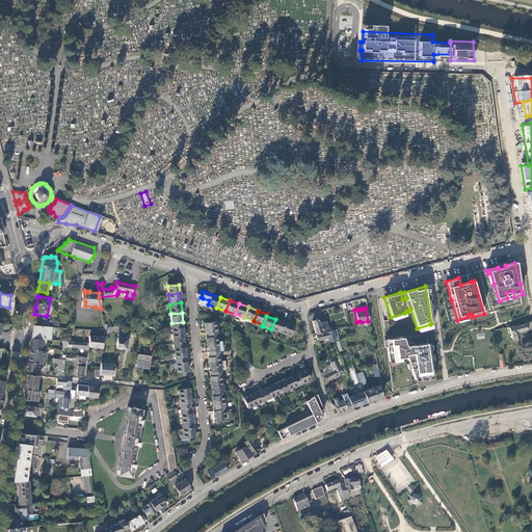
[(56,322),(52,318),(46,323),(44,322),(44,326),(52,327),(54,327),(55,327),(56,323),(56,322)]
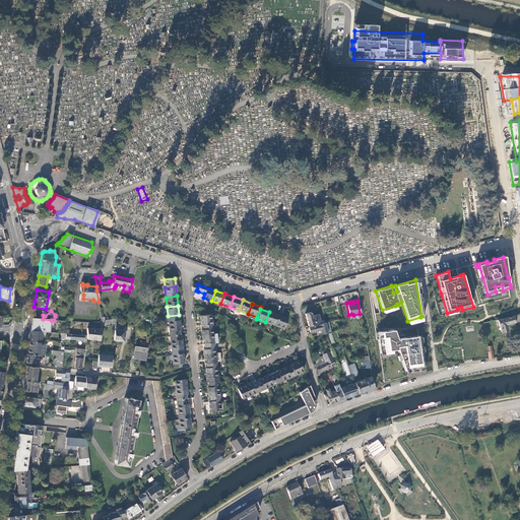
[(278,315),(269,312),(265,322),(274,325),(278,315)]
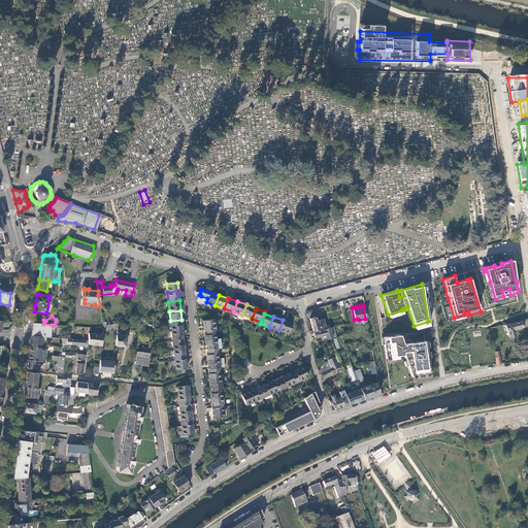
[(318,329),(318,330),(323,329),(325,328),(323,319),(316,321),(315,317),(309,319),(312,330),(318,329)]
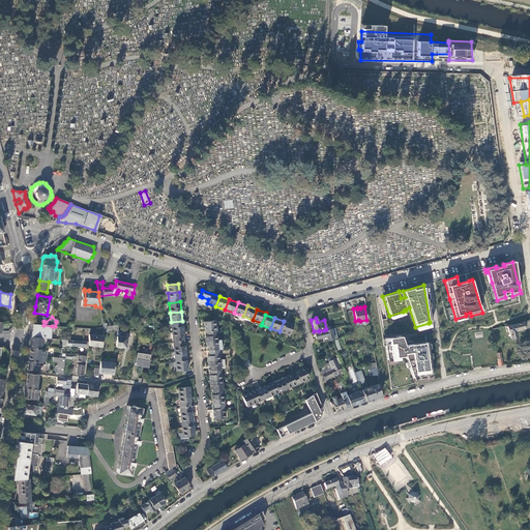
[(529,319),(527,320),(523,321),(523,322),(505,326),(506,332),(508,332),(510,339),(517,336),(514,330),(529,326),(529,319)]
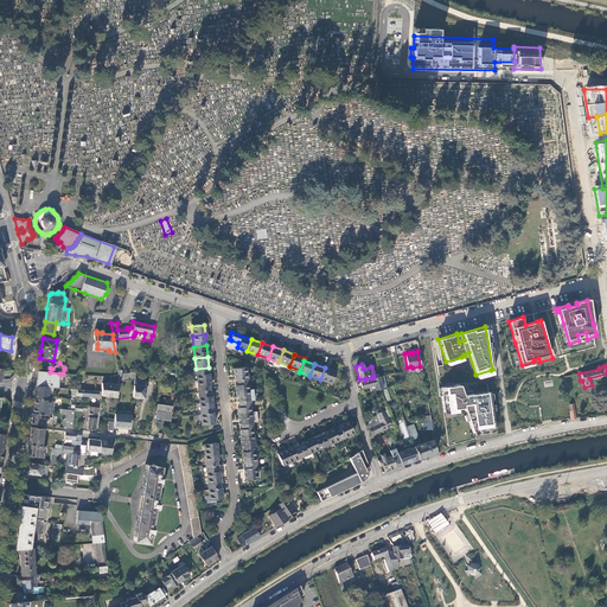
[(14,374),(14,370),(0,368),(0,381),(0,382),(0,379),(8,379),(14,374)]
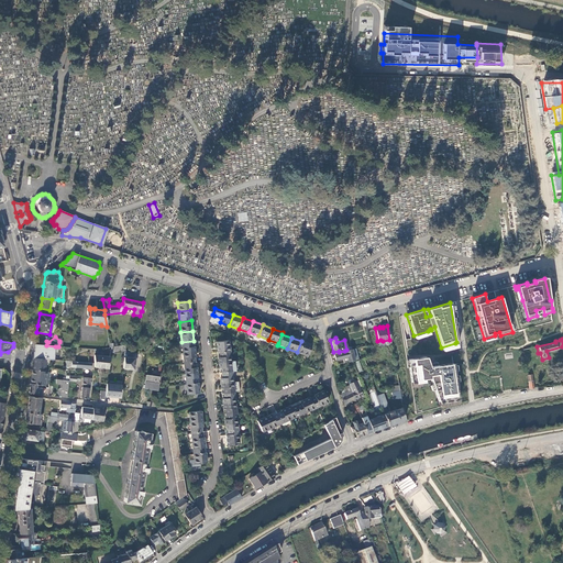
[(183,353),(195,352),(194,341),(181,342),(183,353)]
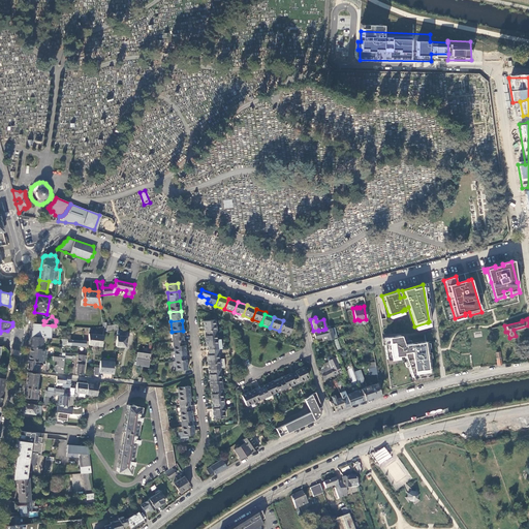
[(292,323),(283,320),(279,331),(288,334),(292,323)]
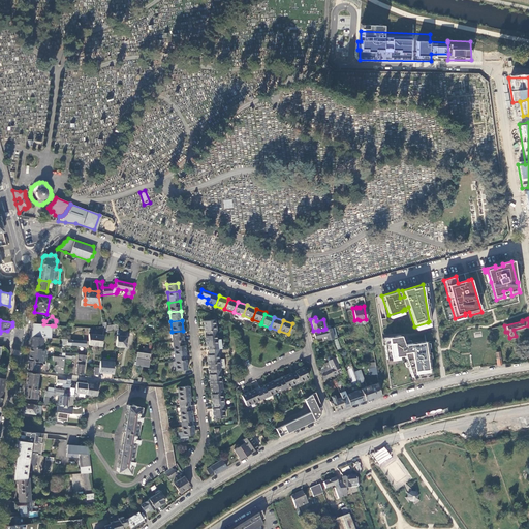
[(203,322),(204,331),(215,330),(214,321),(203,322)]
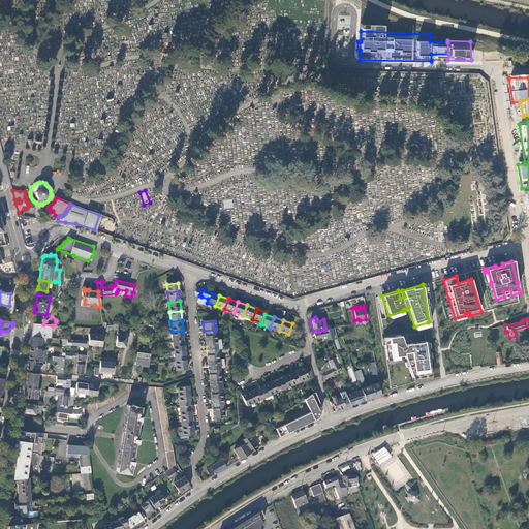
[(32,332),(31,337),(42,338),(43,338),(44,338),(51,338),(51,332),(52,325),(43,324),(33,323),(32,332)]
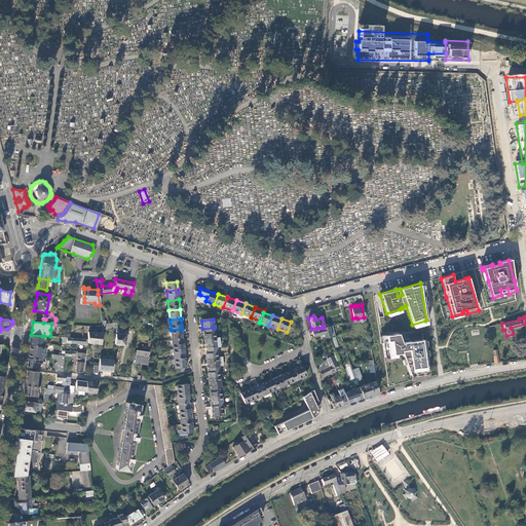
[(322,328),(311,331),(312,336),(320,335),(321,339),(330,337),(331,336),(328,326),(324,327),(322,328)]
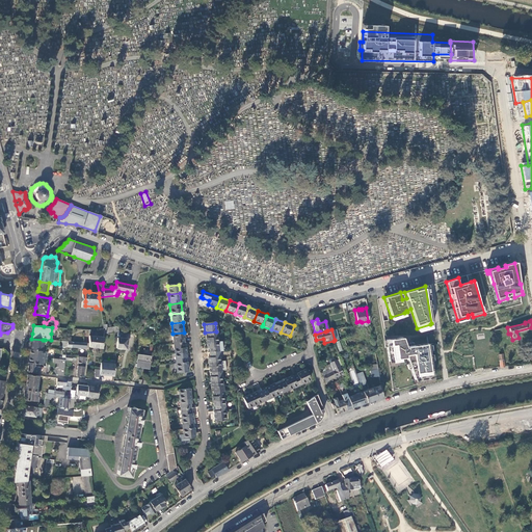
[(216,331),(205,333),(206,343),(217,342),(216,331)]
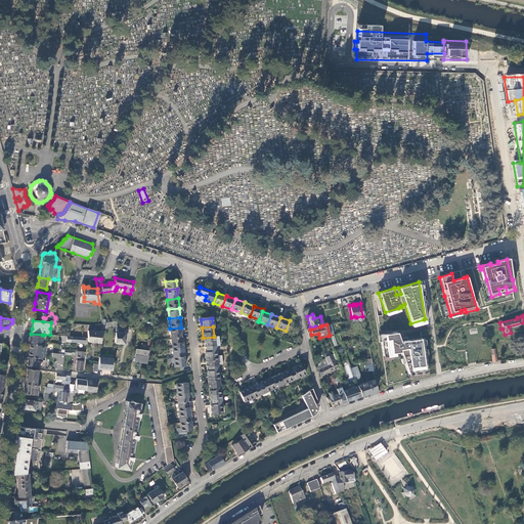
[(117,333),(118,328),(115,328),(114,343),(124,344),(125,334),(123,333),(117,333)]
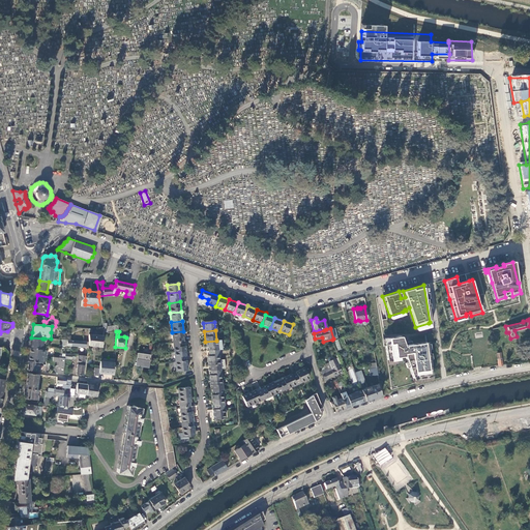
[(173,342),(184,341),(183,331),(172,332),(173,342)]
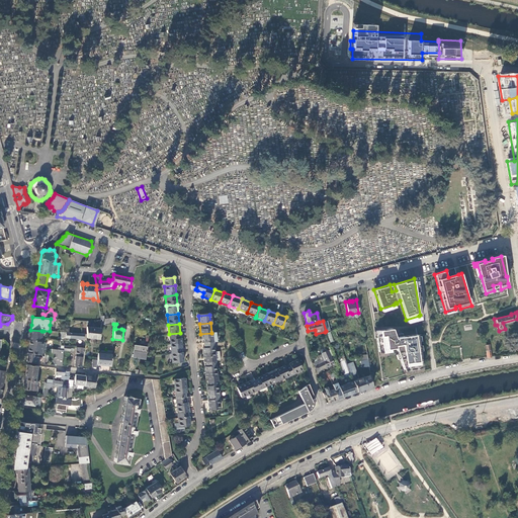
[(86,335),(86,338),(99,339),(100,328),(86,327),(86,335)]
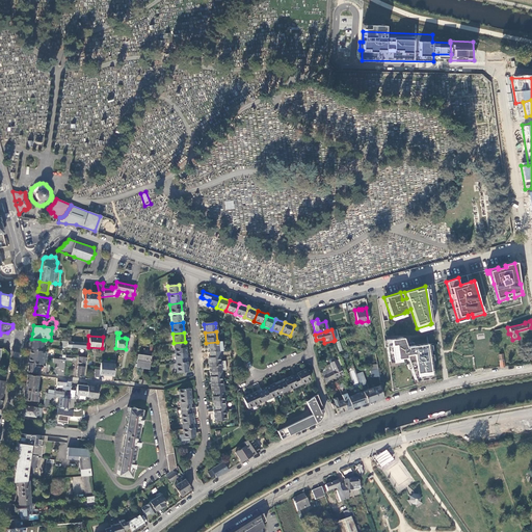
[(415,380),(432,377),(427,343),(413,345),(413,342),(405,343),(406,345),(404,345),(402,337),(384,339),(389,363),(397,362),(397,361),(396,357),(401,357),(405,356),(408,363),(409,367),(415,380)]
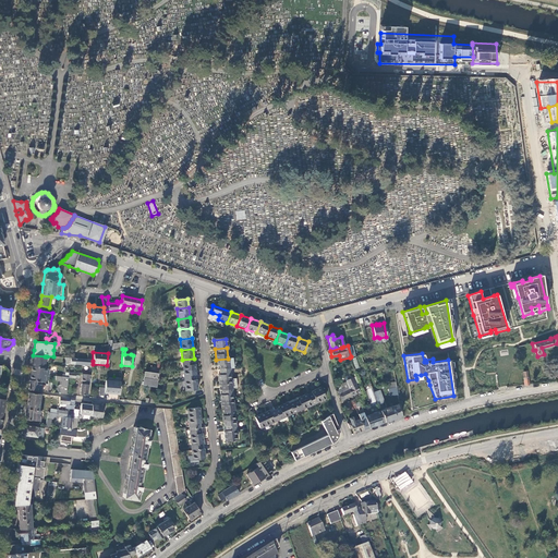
[(32,362),(32,366),(44,368),(45,356),(33,355),(33,356),(33,362),(32,362)]
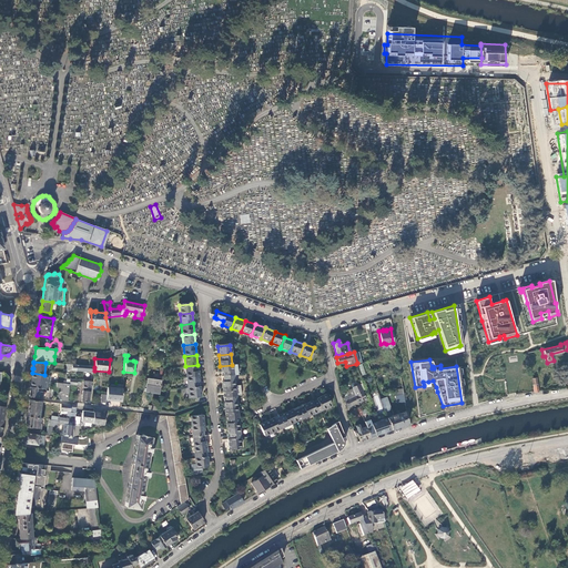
[(186,377),(199,375),(198,365),(185,366),(186,377)]
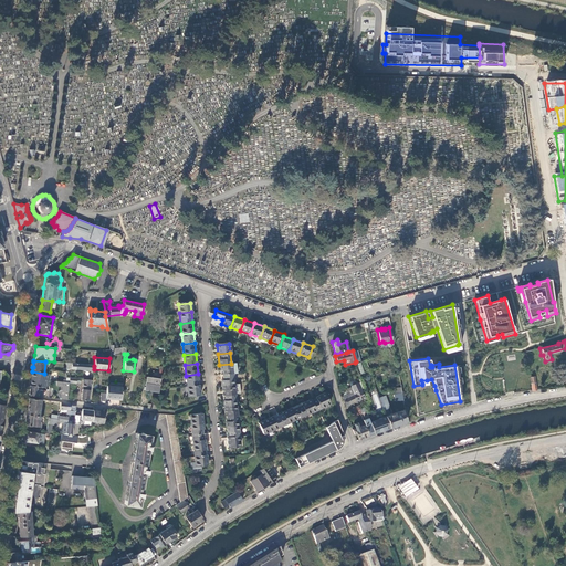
[(231,364),(219,365),(220,375),(232,374),(231,364)]
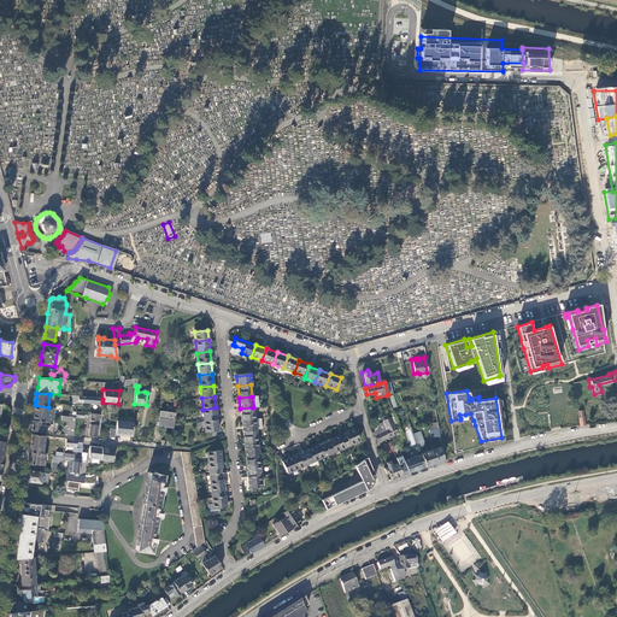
[(34,412),(33,419),(40,421),(48,422),(50,413),(51,407),(48,407),(35,405),(34,412)]
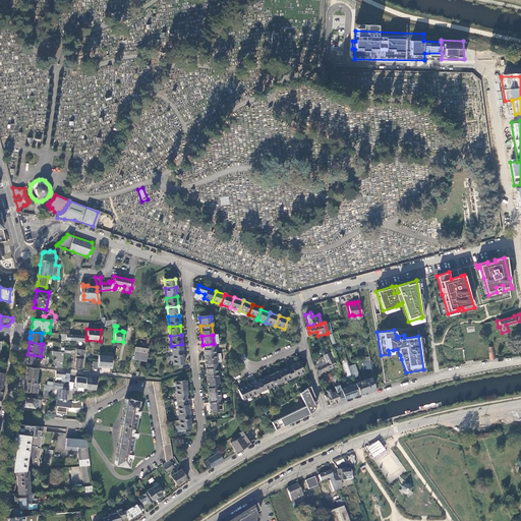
[(172,355),(183,354),(182,344),(171,346),(172,355)]
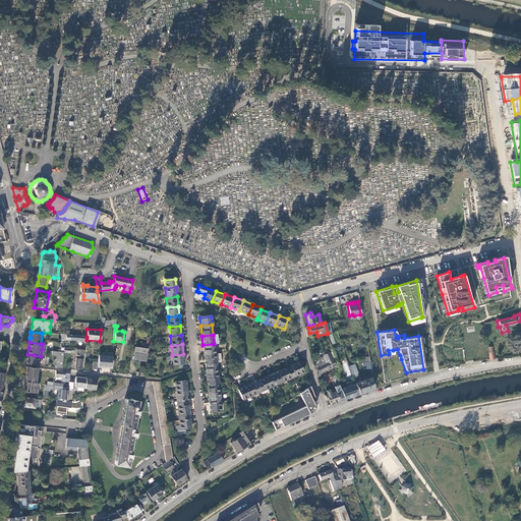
[(214,344),(203,345),(204,354),(215,353),(214,344)]
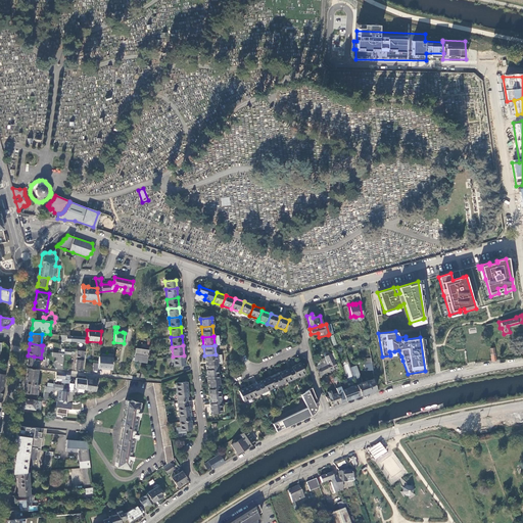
[(137,354),(137,360),(146,361),(148,349),(137,348),(136,354),(137,354)]
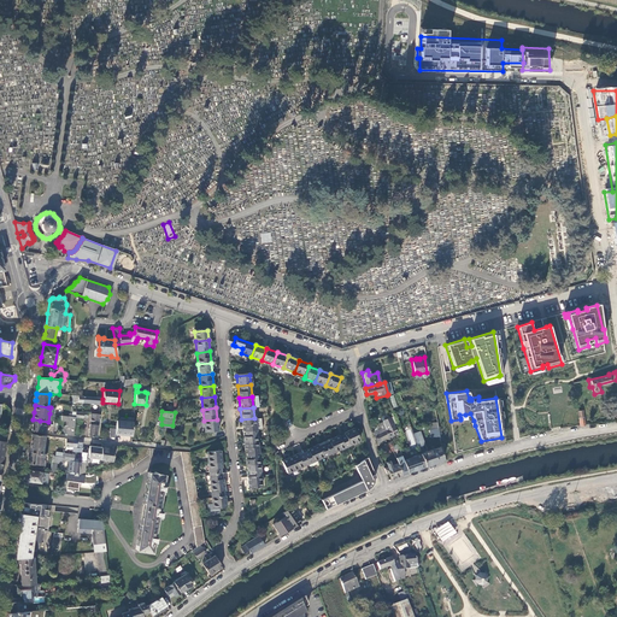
[(97,425),(98,425),(99,415),(90,413),(88,436),(95,438),(97,425)]
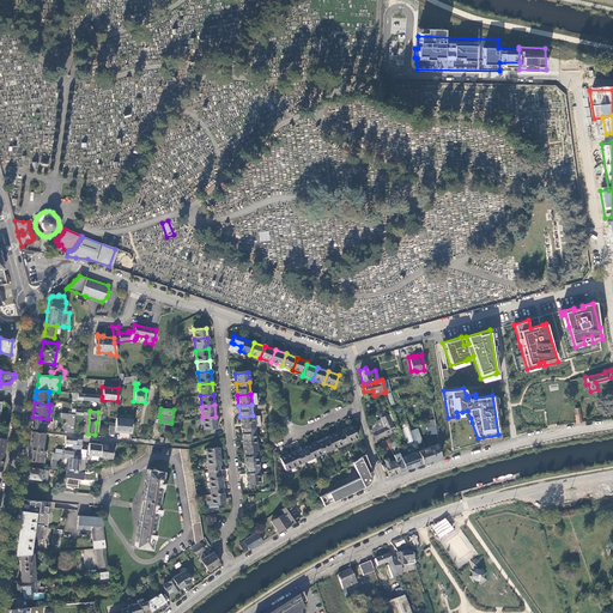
[(62,429),(65,432),(67,432),(73,434),(74,414),(68,414),(68,422),(66,422),(64,424),(62,429)]
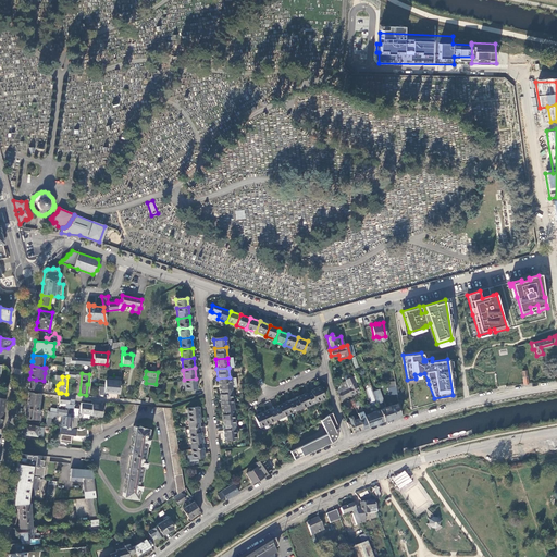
[(351,376),(345,380),(346,384),(350,395),(358,391),(355,384),(354,384),(353,382),(354,381),(351,376)]
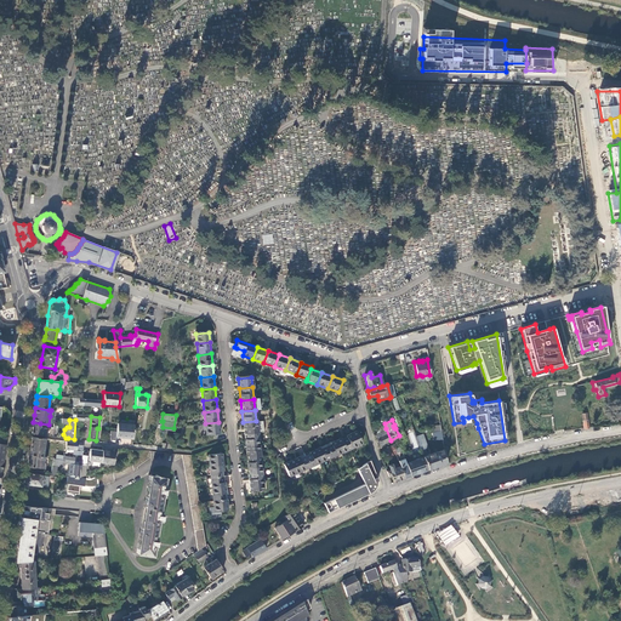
[(256,421),(243,422),(244,434),(257,432),(256,421)]
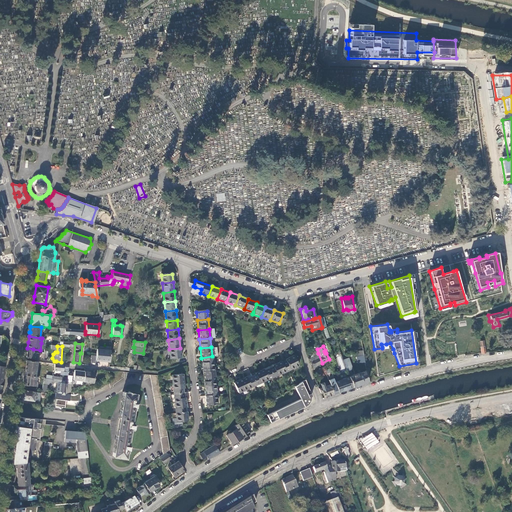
[(26,353),(26,357),(37,358),(37,354),(38,352),(32,352),(33,349),(27,348),(26,353)]
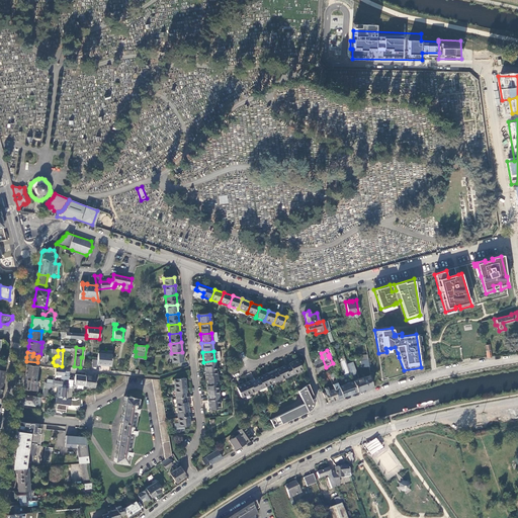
[(183,363),(182,352),(171,353),(172,364),(183,363)]
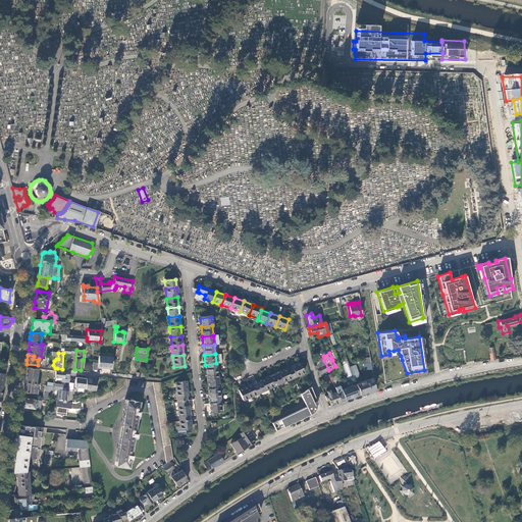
[(97,367),(111,369),(112,357),(98,356),(97,363),(97,367)]
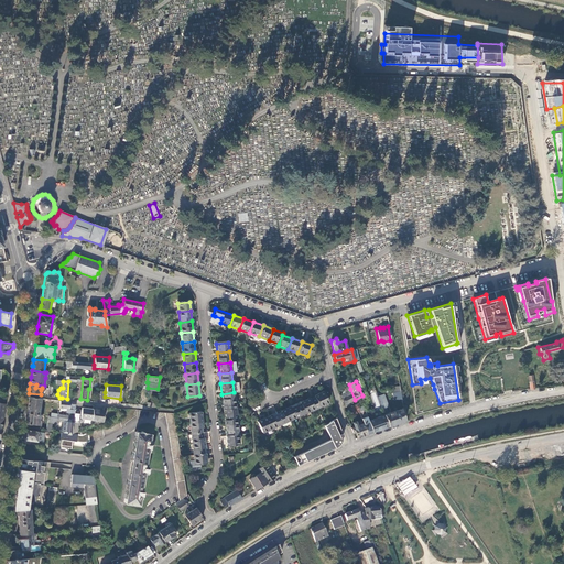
[(340,393),(344,404),(355,400),(350,389),(344,391),(344,390),(340,391),(342,392),(340,393)]
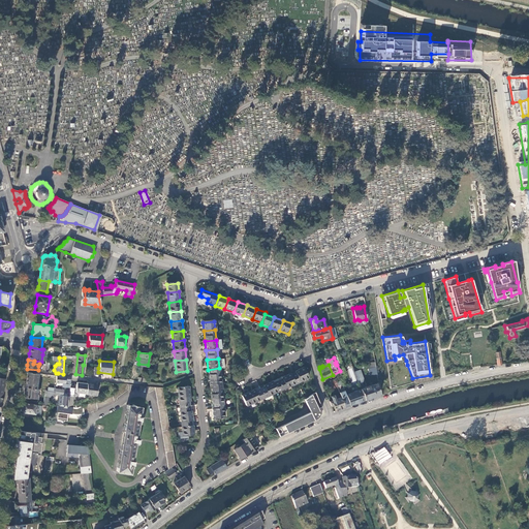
[(304,367),(294,371),(299,381),(308,377),(304,367)]
